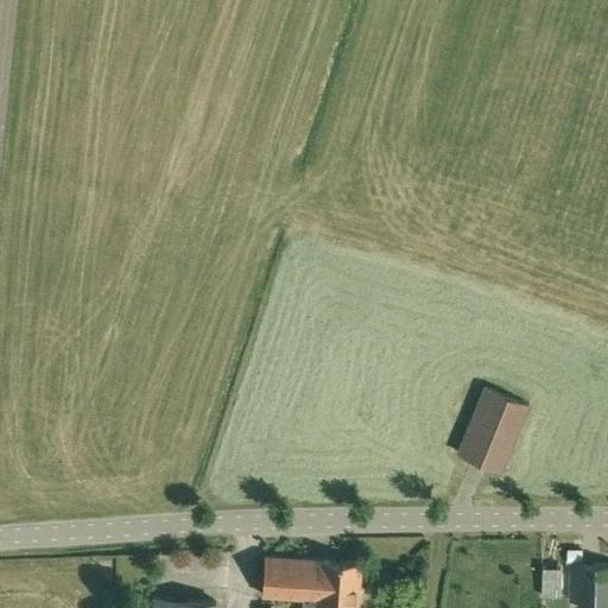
[(456,454),(502,472),(531,404),(483,385),(456,454)]
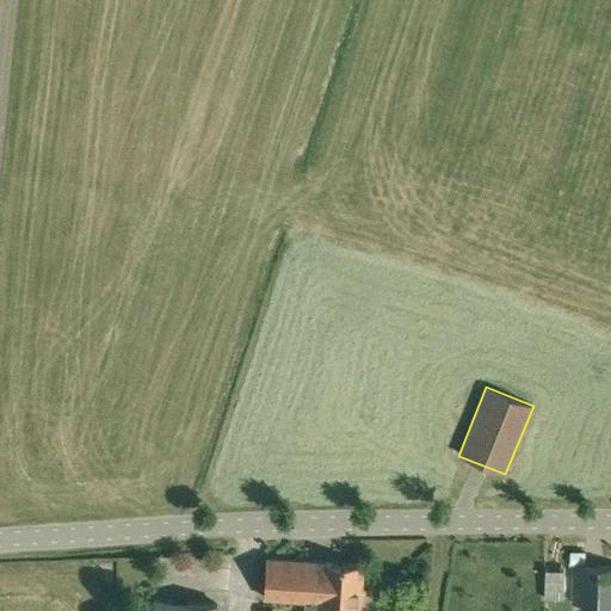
[(569,565),(573,565),(585,565),(585,553),(571,553),(569,565)]
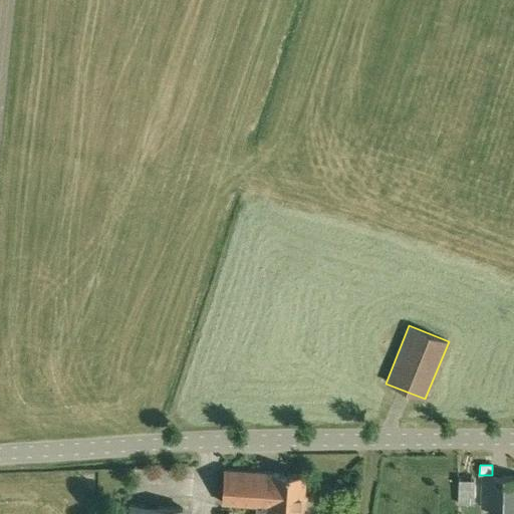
[(222,503),(258,506),(268,506),(271,473),(224,469),(222,503)]
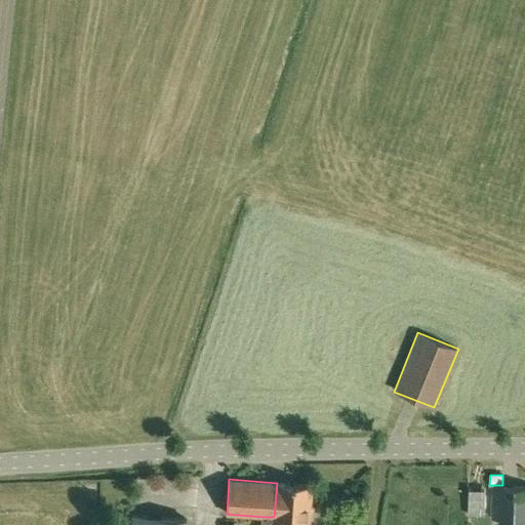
[(274,517),(264,517),(261,524),(310,524),(313,485),(277,483),(274,517)]
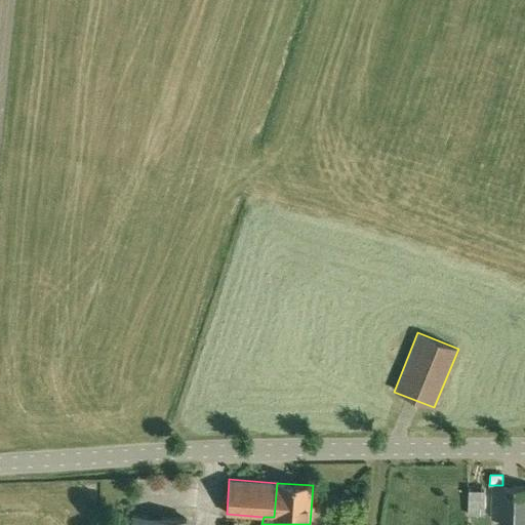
[(491,519),(509,520),(524,520),(524,485),(502,485),(492,485),(491,506),(491,519)]
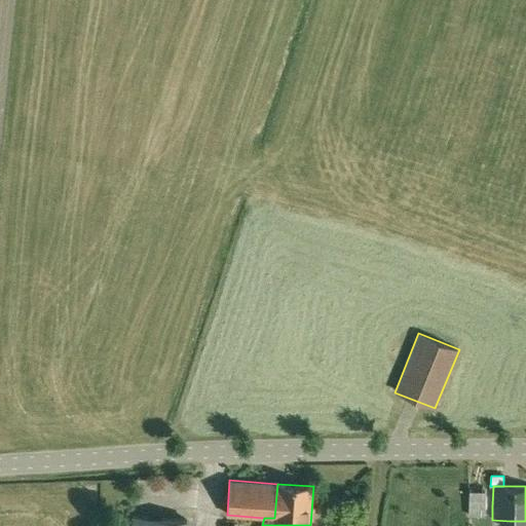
[(484,517),(484,505),(485,491),(468,490),(466,516),(484,517)]
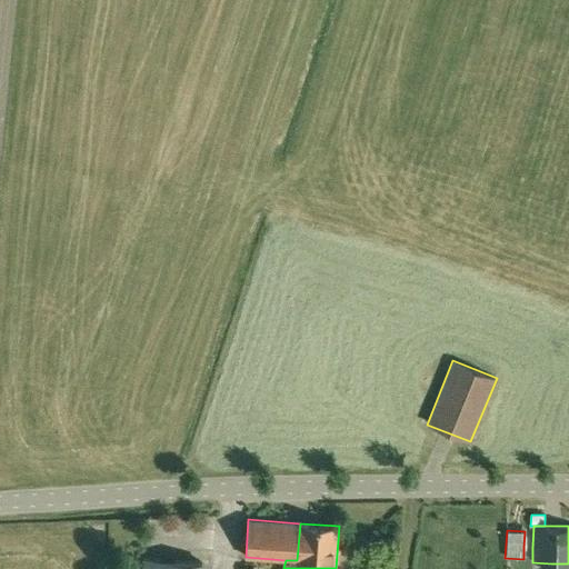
[(205,568),(206,562),(142,557),(141,568),(205,568)]
